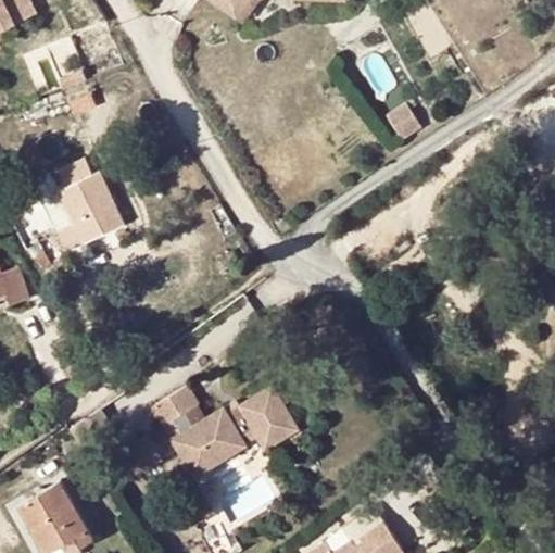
[(0,34),(36,15),(27,0),(0,0),(0,34)]
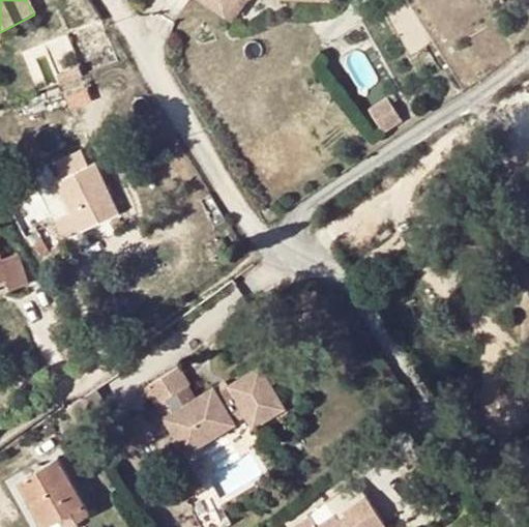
[(196,0),(208,9),(212,4),(227,12),(235,0),(196,0)]
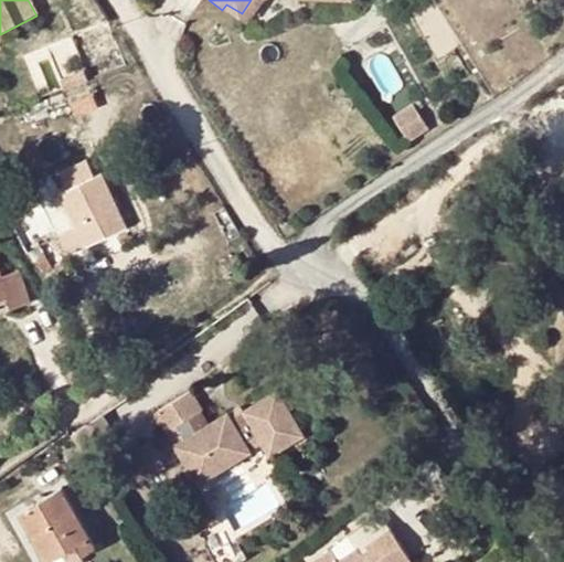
[(66,253),(106,235),(102,224),(123,215),(102,173),(94,177),(86,160),(59,173),(67,190),(60,193),(76,228),(57,235),(66,253)]
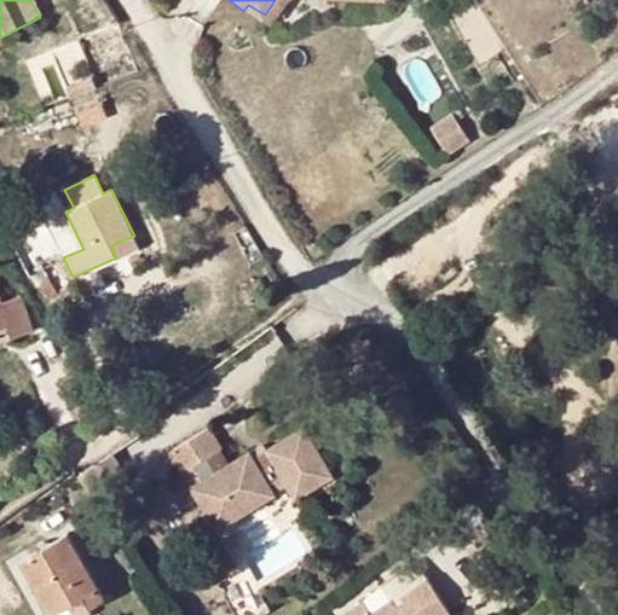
[(139,245),(134,236),(111,245),(116,257),(139,245)]
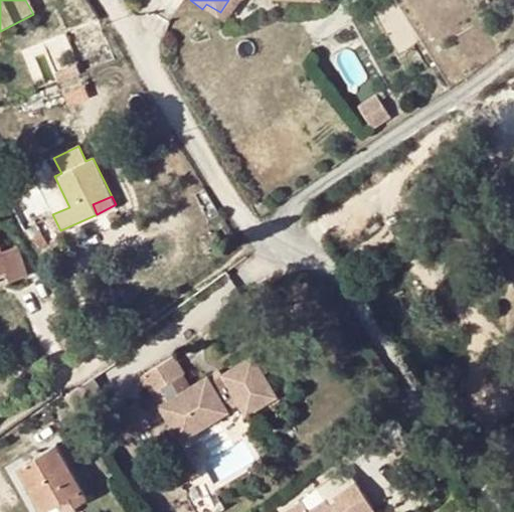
[(35,224),(25,230),(30,239),(39,233),(35,224)]
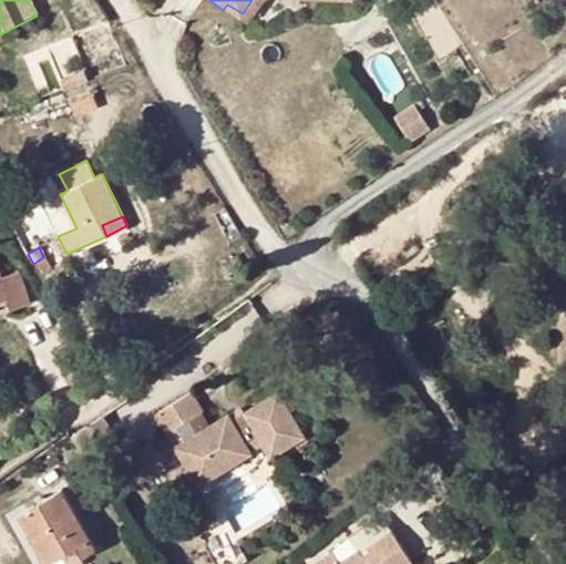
[(0,299),(4,299),(9,311),(26,307),(16,273),(0,278),(0,299)]
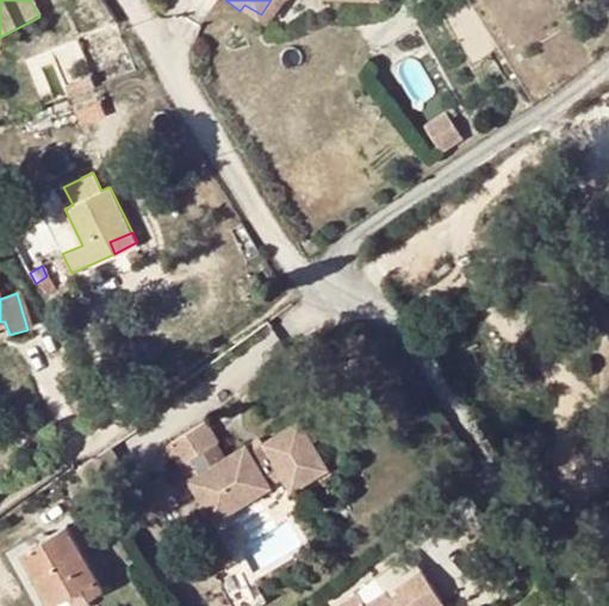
[(216,442),(203,420),(163,443),(172,456),(176,464),(184,458),(194,475),(185,480),(199,504),(221,491),(232,511),(266,489),(261,480),(275,472),(287,493),(325,469),(296,420),(246,451),(242,445),(209,466),(200,451),(216,442)]
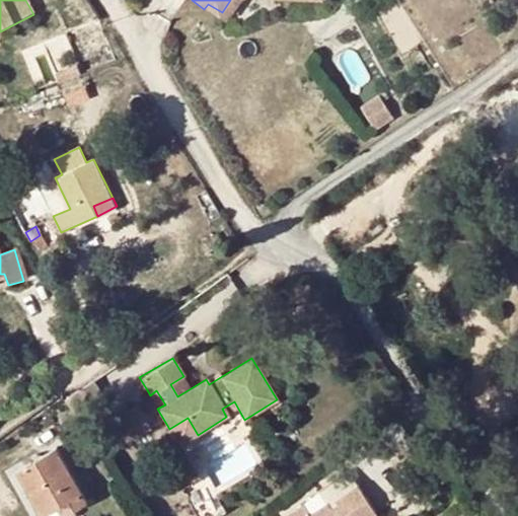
[(146,388),(139,377),(133,382),(138,394),(146,388)]
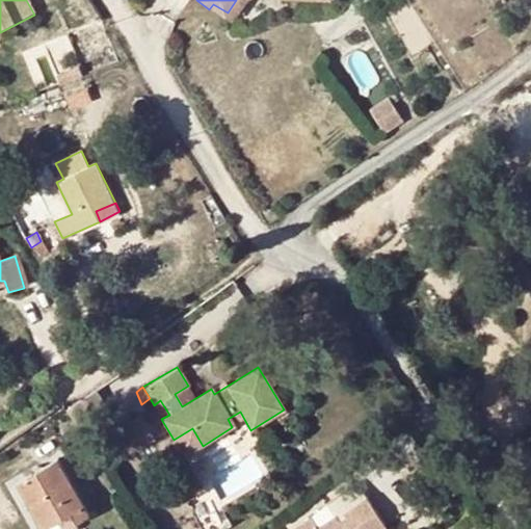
[(133,458),(159,441),(141,417),(116,435),(133,458)]
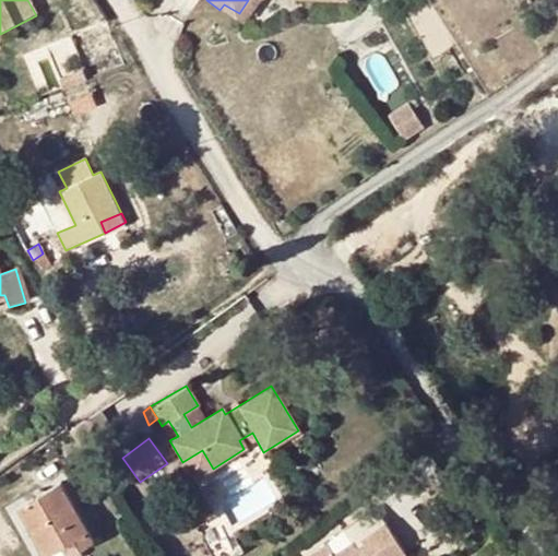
[(193,481),(213,469),(202,450),(182,462),(193,481)]
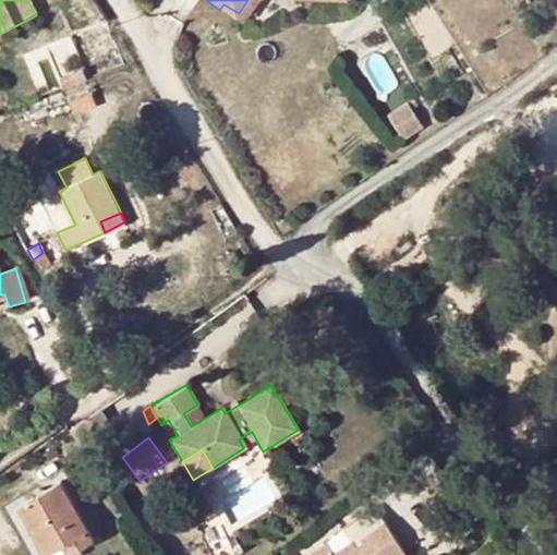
[(61,484),(20,507),(44,554),(47,554),(63,545),(68,554),(70,554),(93,541),(61,484)]
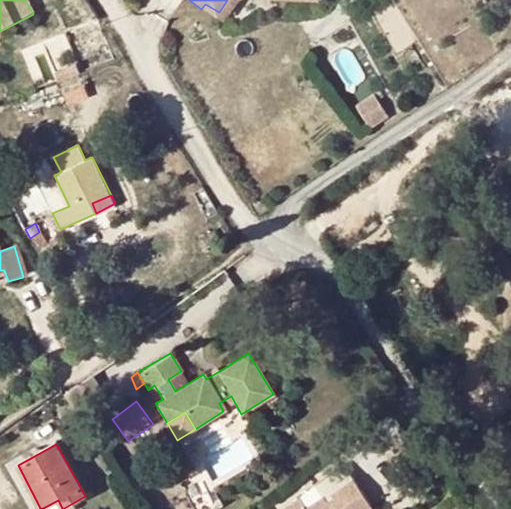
[(371,508),(353,481),(332,496),(335,501),(329,505),(323,498),(309,508),(303,508),(298,501),(287,508),(371,508)]
